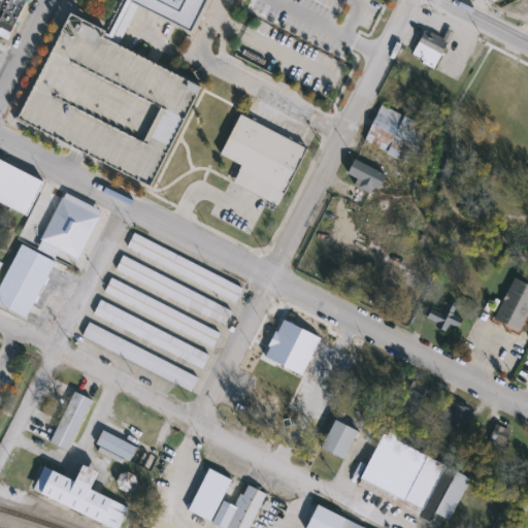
[(27,0),(0,0),(0,21),(12,27),(27,0)]
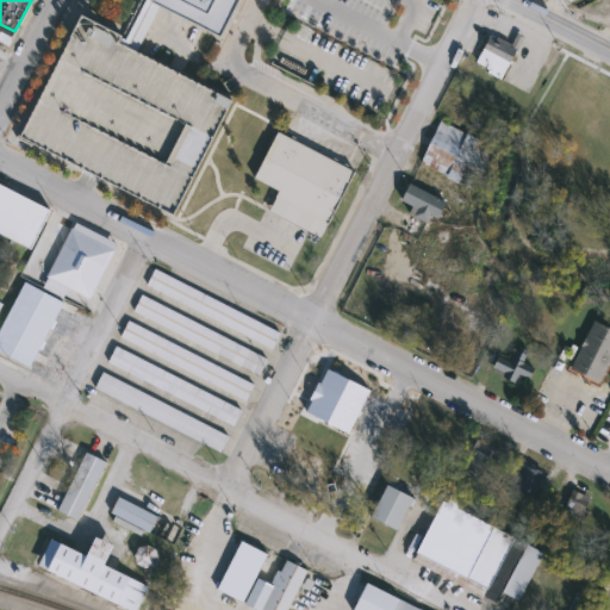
[(144,0),(159,7),(135,54),(118,45),(122,38),(141,0),(144,0)]
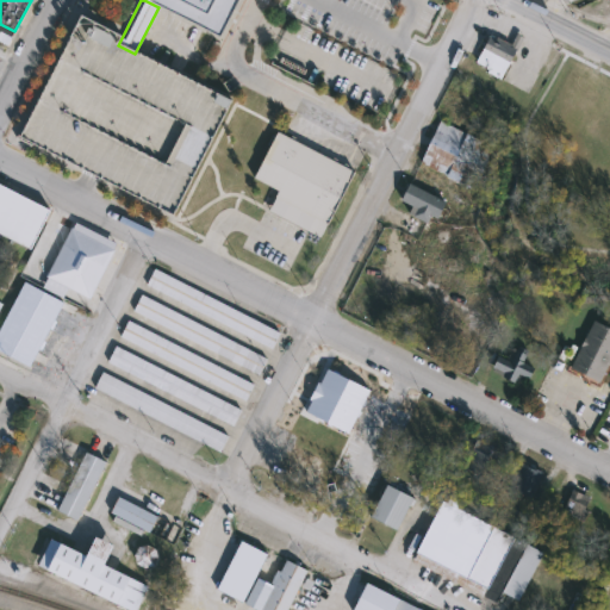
[(236,0),(144,0),(159,7),(217,37),(236,0)]
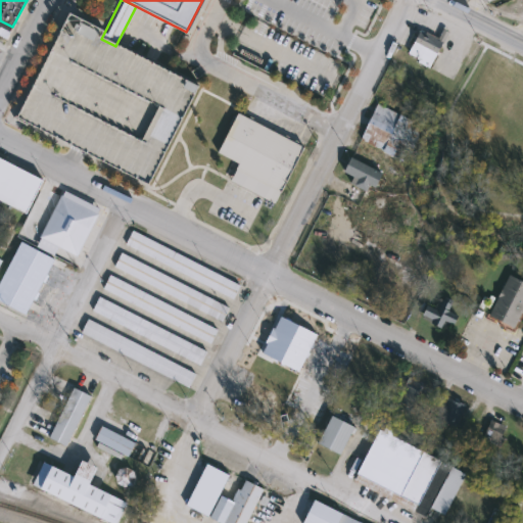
[(65,13),(14,116),(151,184),(199,88),(115,46),(101,39),(104,33),(65,13)]
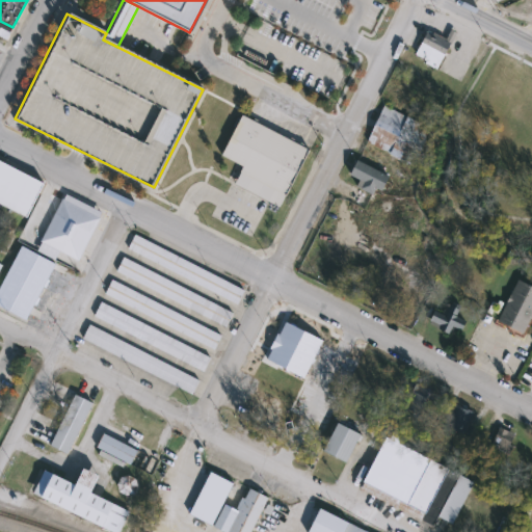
[(427,31),(445,41),(450,30),(457,34),(439,70),(414,55),(427,31)]
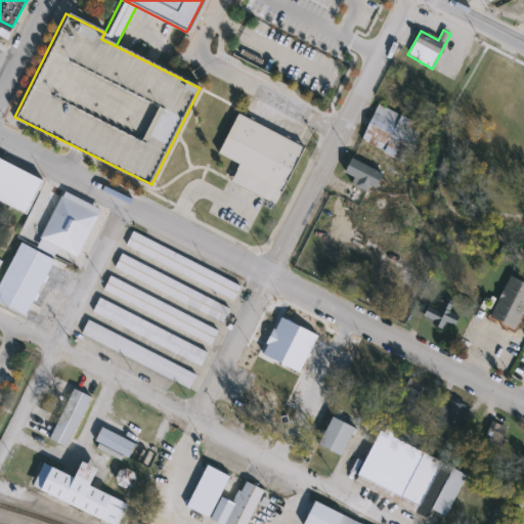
[(360,140),(378,103),(424,125),(406,162),(360,140)]
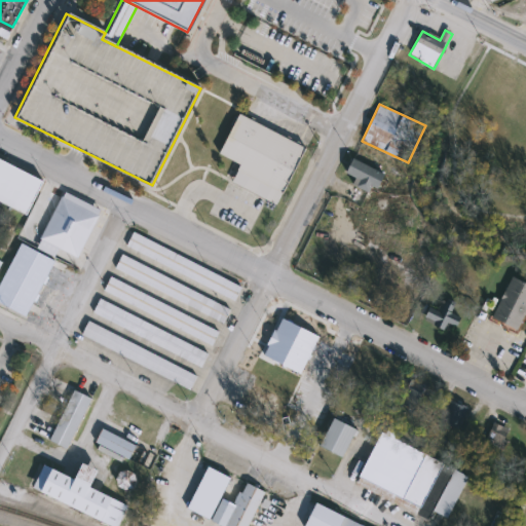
[(306,147),(277,203),(232,181),(241,163),(220,152),(240,113),(306,147)]
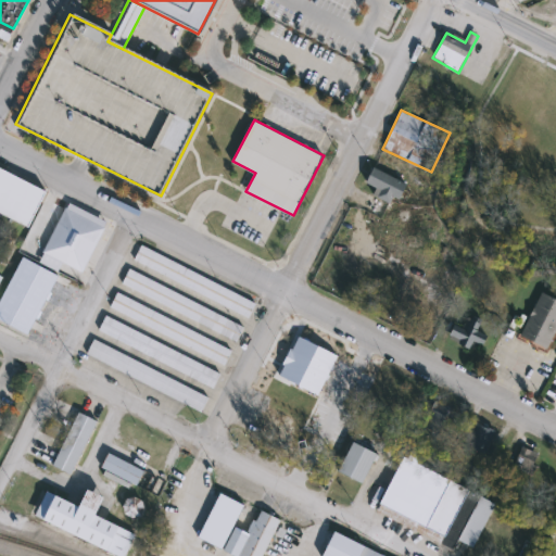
[(0,166),(46,190),(27,226),(0,211),(0,166)]
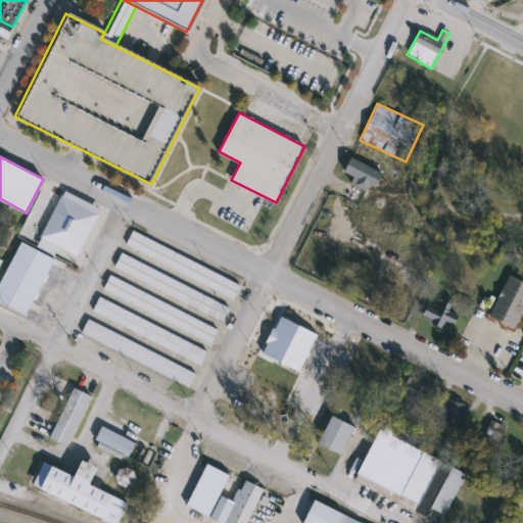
[(343,174),(354,179),(350,185),(364,192),(366,193),(370,186),(375,189),(383,175),(351,158),(343,174)]
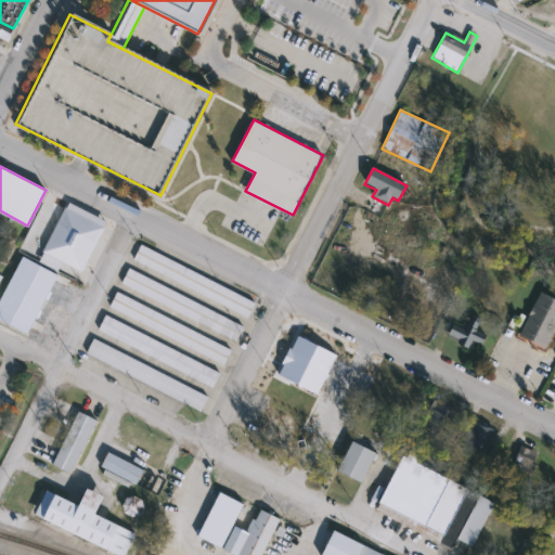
[(66,203),(38,262),(57,272),(62,263),(86,275),(111,224),(66,203)]
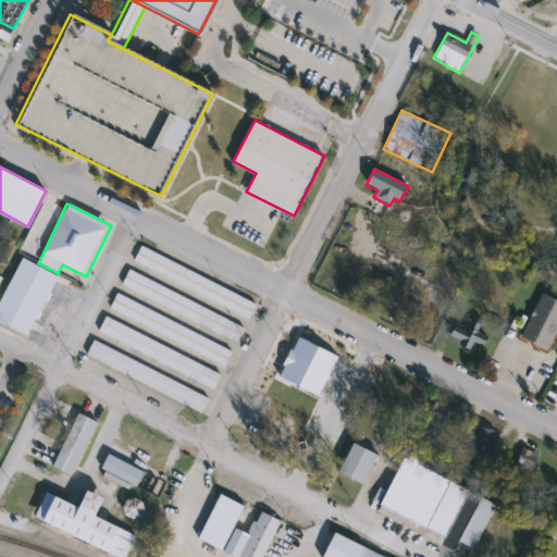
[(144,247),(136,261),(249,321),(257,306),(144,247)]
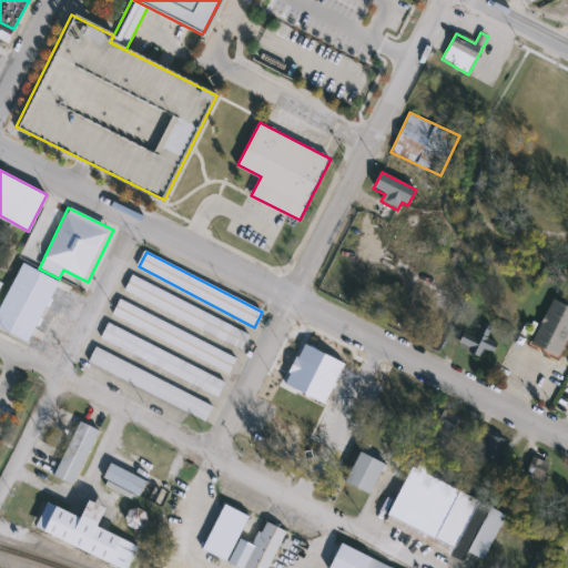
[(22,264),(0,305),(0,328),(28,344),(60,283),(22,264)]
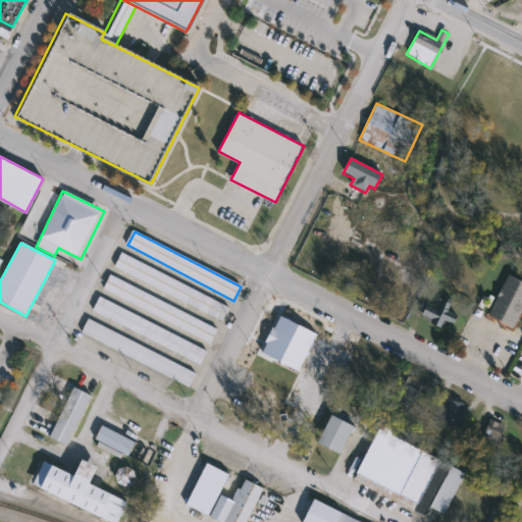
[(122,254),(115,267),(222,323),(229,309),(122,254)]
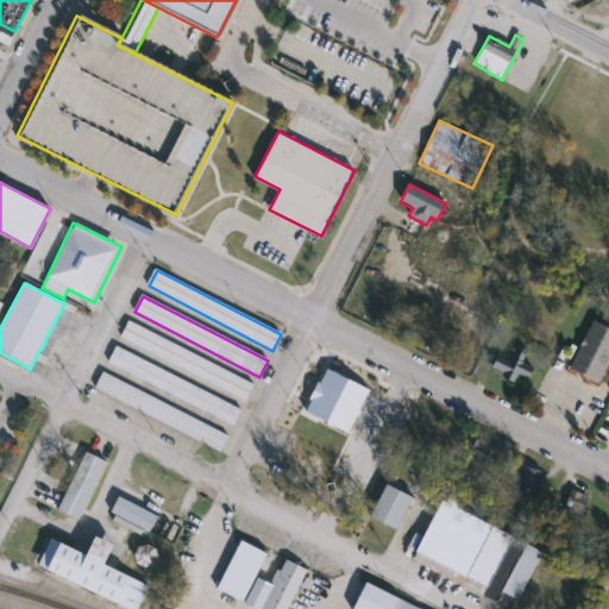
[(608,328),(592,321),(577,353),(569,369),(597,383),(608,359),(608,328)]
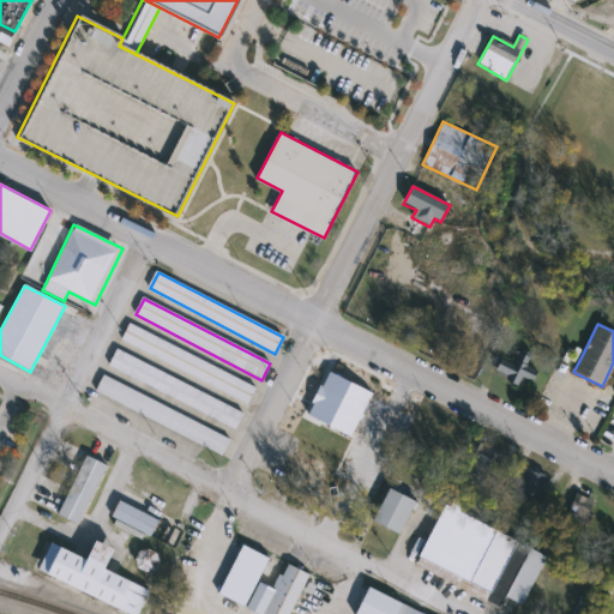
[(132,325),(124,341),(248,407),(257,390),(132,325)]
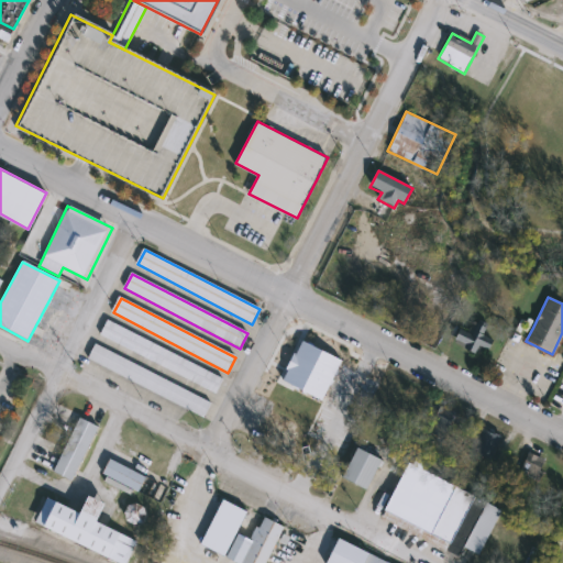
[(493,340),(488,350),(477,344),(474,353),(464,349),(466,344),(454,339),(460,329),(470,334),(477,319),(487,323),(482,334),(493,340)]
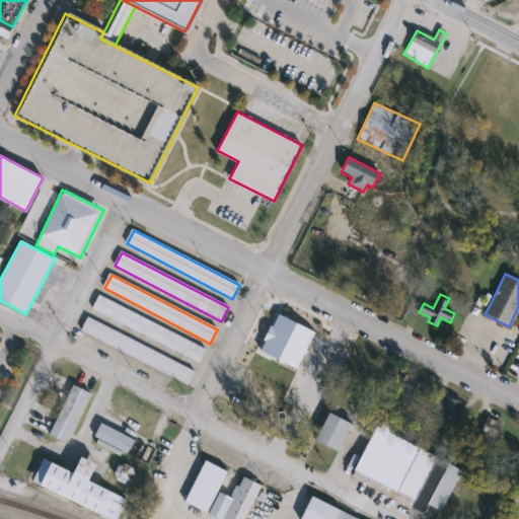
[(101,296),(94,309),(200,365),(207,351),(101,296)]
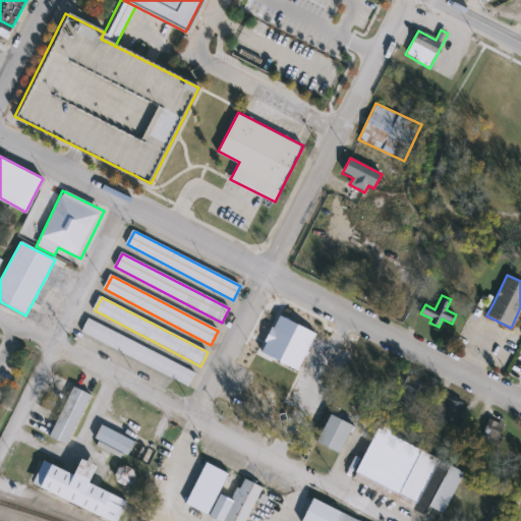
[(297,368),(315,333),(279,313),(273,326),(272,325),(264,340),(266,341),(261,350),(297,368)]
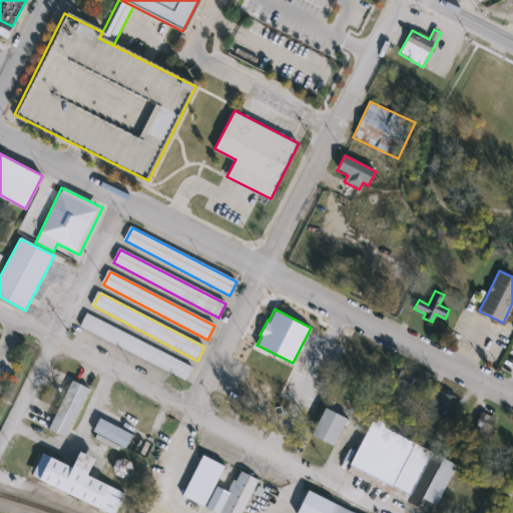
[(88,315),(81,328),(185,383),(193,369),(88,315)]
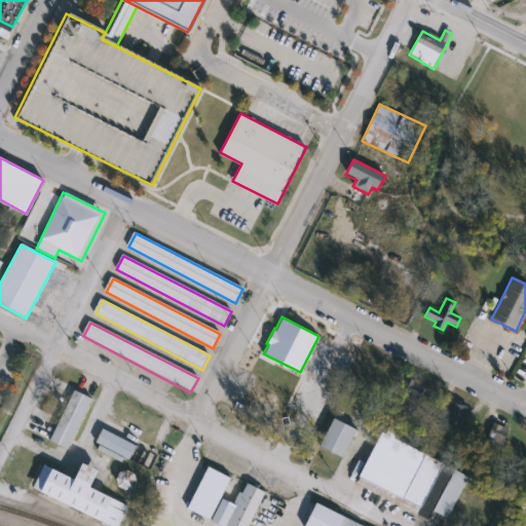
[(74,390),(94,400),(68,451),(49,441),(74,390)]
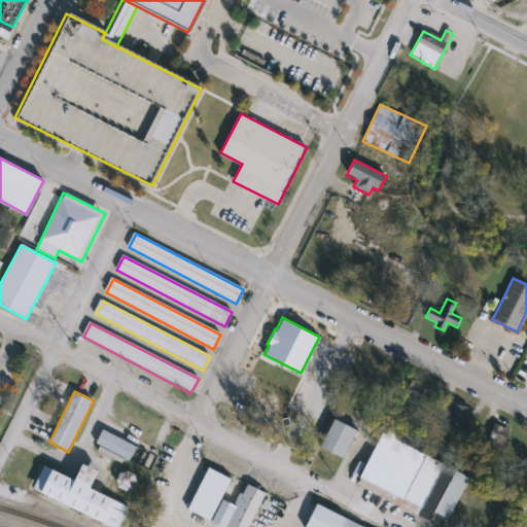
[(357,432),(344,459),(321,448),(336,421),(357,432)]
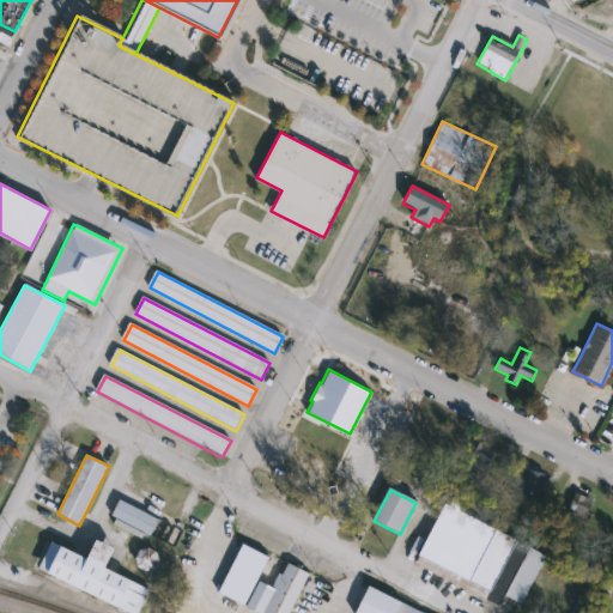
[(576,493),(594,503),(588,514),(593,516),(587,526),(564,515),(576,493)]
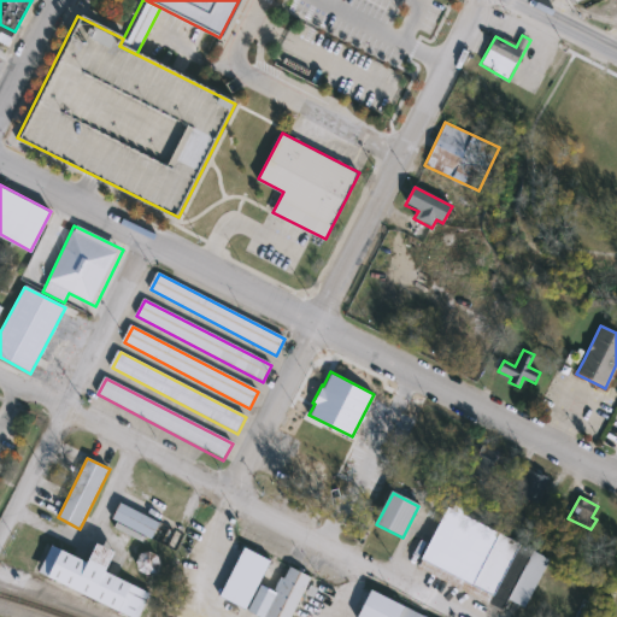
[(121,505),(112,521),(151,541),(159,524),(121,505)]
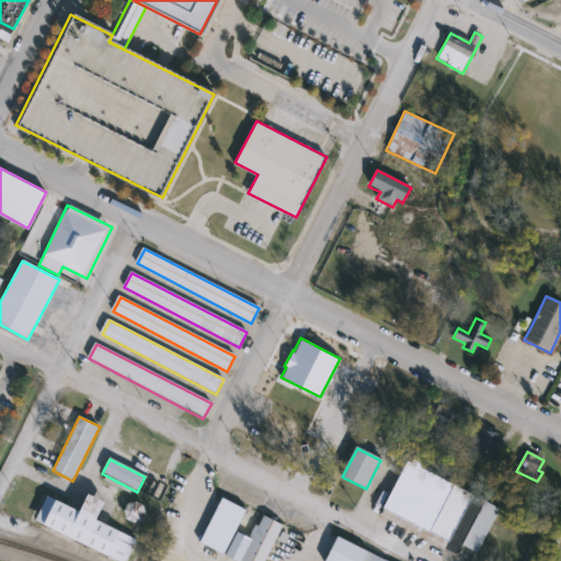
[(499,511),(476,554),(462,548),(458,557),(378,518),(408,462),(412,465),(414,460),(423,465),(421,469),(499,511)]
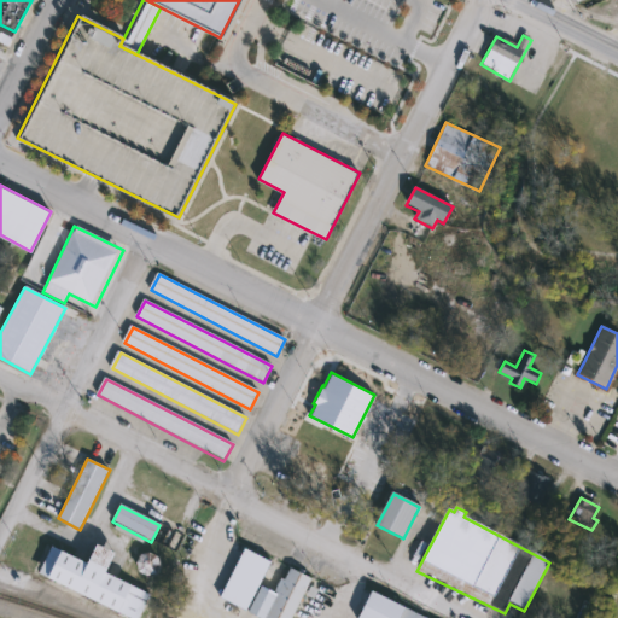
[(58,552),(45,578),(124,617),(139,617),(150,595),(106,575),(116,555),(95,546),(86,566),(58,552)]
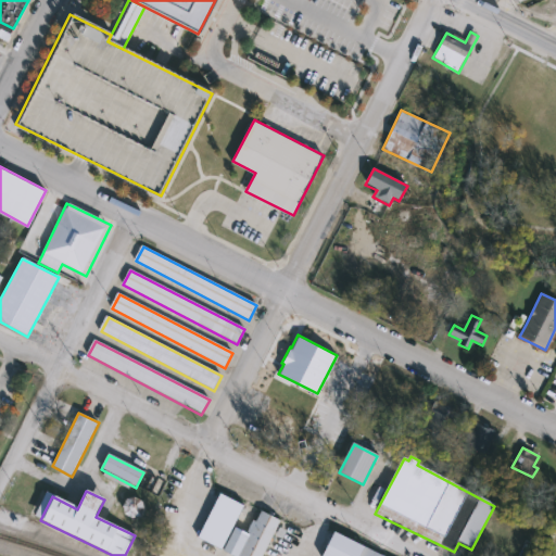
[(229,555),(262,555),(280,521),(260,512),(247,536),(234,530),(223,553),(229,555)]
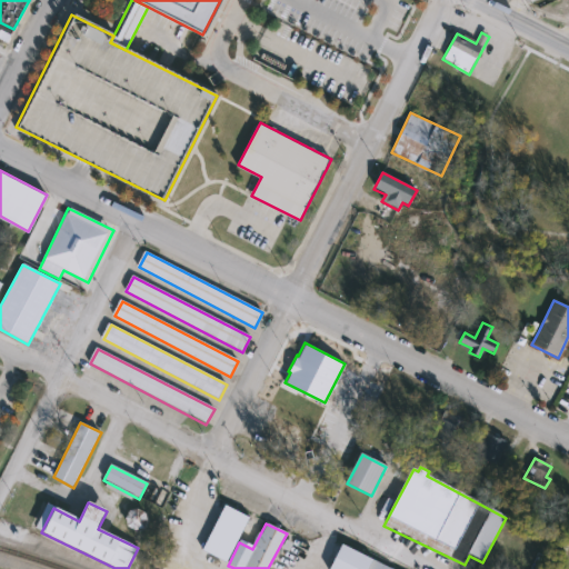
[(328,567),(331,568),(398,568),(341,540),(328,567)]
